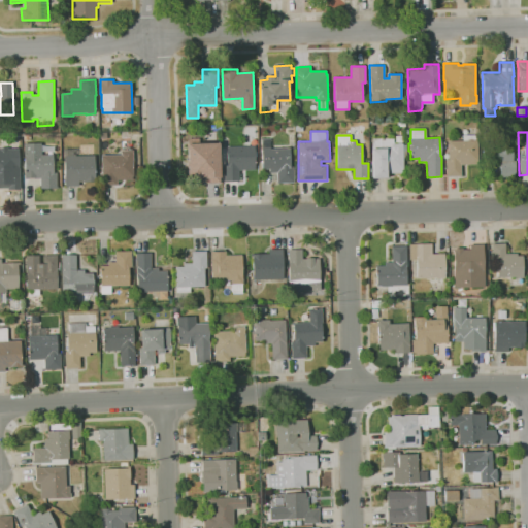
[(461,176),(447,177),(446,160),(449,160),(448,141),(463,141),(463,135),(475,135),(475,140),(477,140),(479,165),(461,165),(461,176)]
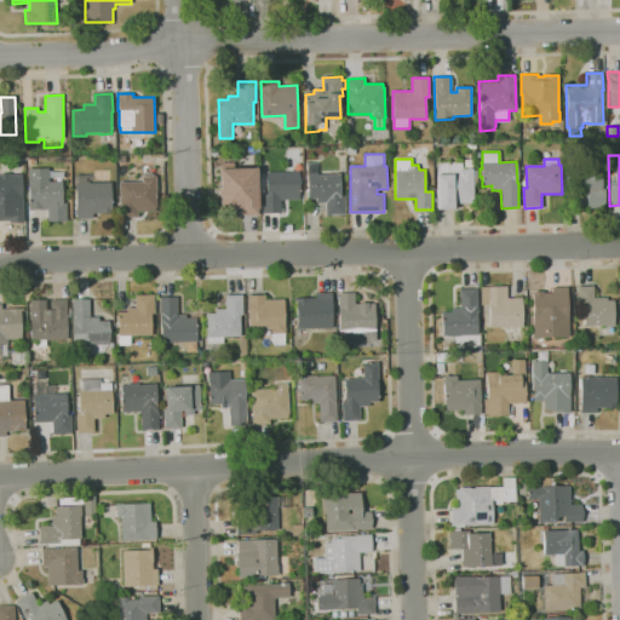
[(437,210),(436,174),(437,174),(437,162),(448,162),(452,162),(453,162),(453,161),(463,161),(463,170),(468,168),(468,167),(472,167),(472,168),(474,168),(475,204),(455,204),(455,210),(437,210)]
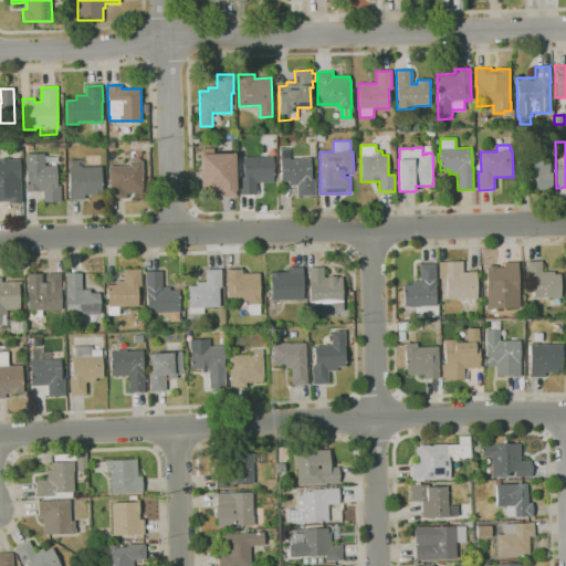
[(220,197),(220,195),(213,195),(213,190),(201,191),(201,179),(200,179),(200,174),(201,174),(201,154),(201,148),(213,148),(213,154),(236,154),(237,190),(237,196),(220,197)]
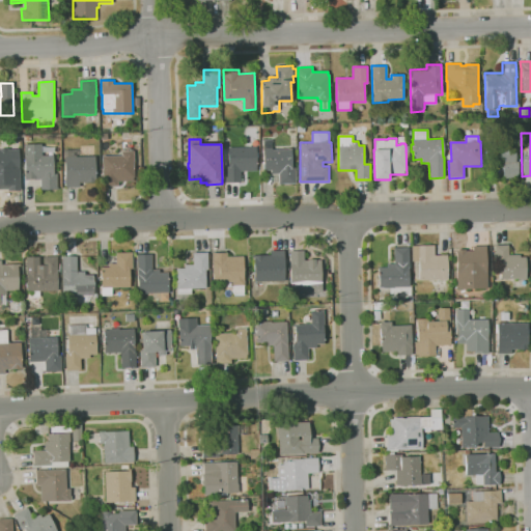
[(296,184),(279,185),(279,174),(272,174),(272,170),(263,170),(262,139),(272,139),(272,149),(291,149),(291,168),(296,168),(296,184)]
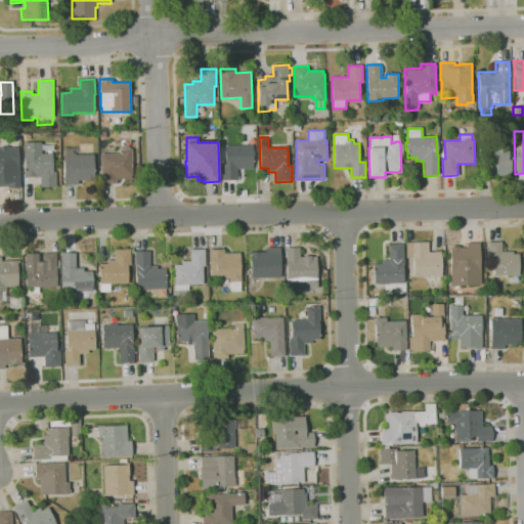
[(496,178),(496,166),(479,166),(479,142),(508,141),(508,159),(511,159),(511,177),(496,178)]
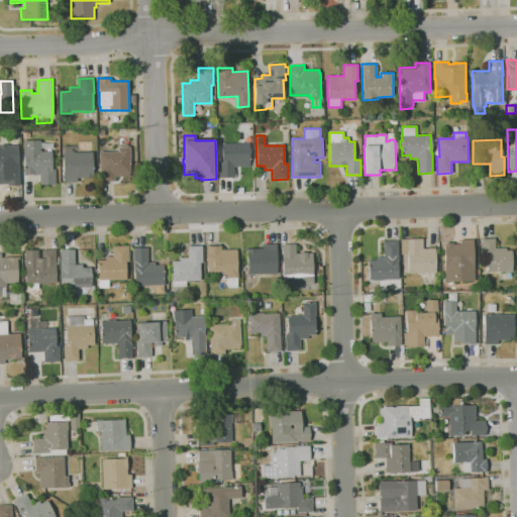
[(40,185),(39,175),(25,175),(24,153),(23,153),(23,140),(40,140),(40,151),(52,151),(53,169),(56,169),(56,183),(57,183),(57,185),(40,185)]
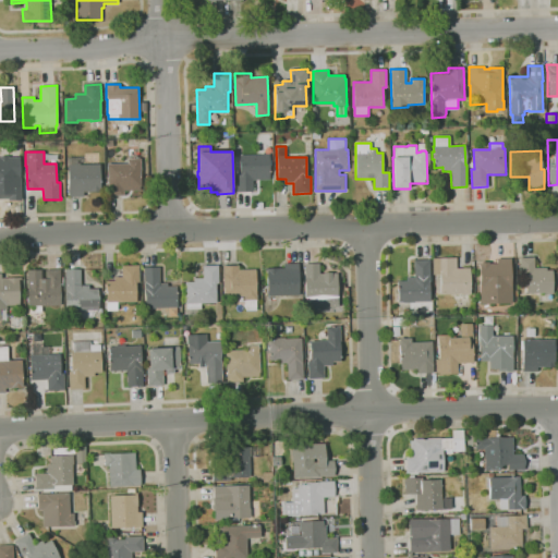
[(238,193),(237,174),(240,174),(239,155),(259,155),(259,154),(269,153),(270,180),(253,180),(253,192),(238,193)]
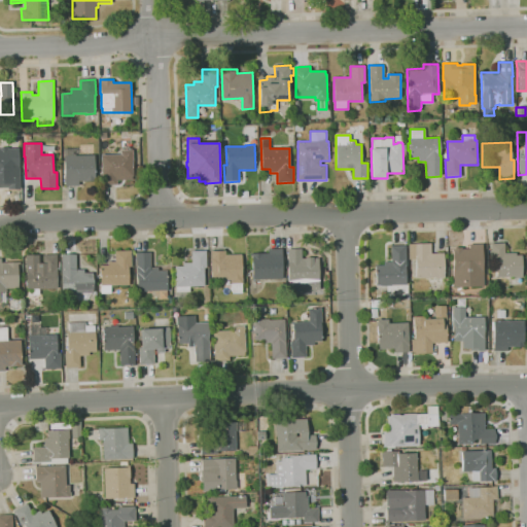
[(0,188),(0,148),(1,148),(1,147),(10,147),(10,148),(16,148),(16,169),(7,169),(7,172),(0,172),(1,188),(0,188)]
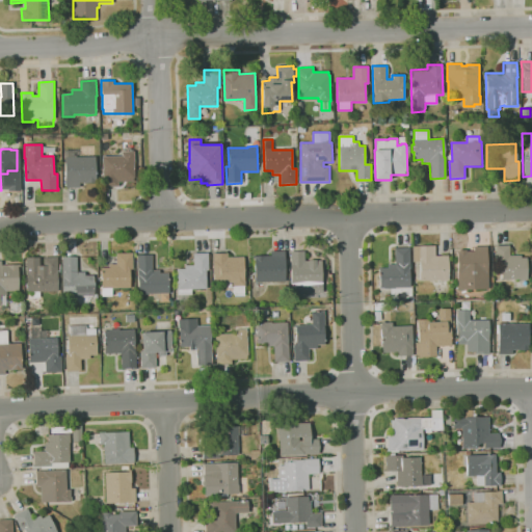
[(65,187),(65,158),(65,151),(76,151),(76,157),(96,156),(96,181),(100,181),(100,183),(80,183),(80,187),(65,187)]
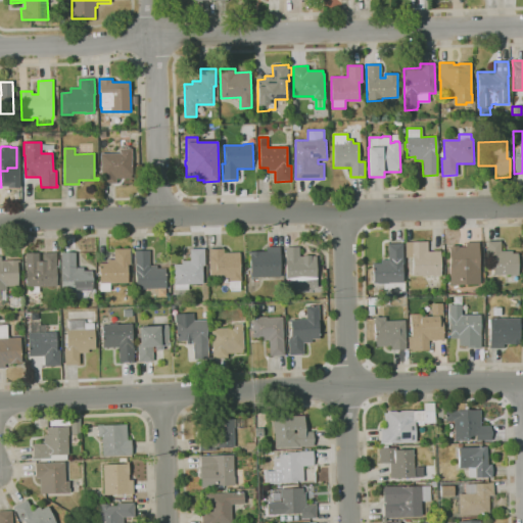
[(101,184),(100,153),(120,153),(120,149),(127,149),(127,148),(131,148),(131,149),(132,149),(133,176),(132,176),(132,179),(116,179),(116,183),(101,184)]
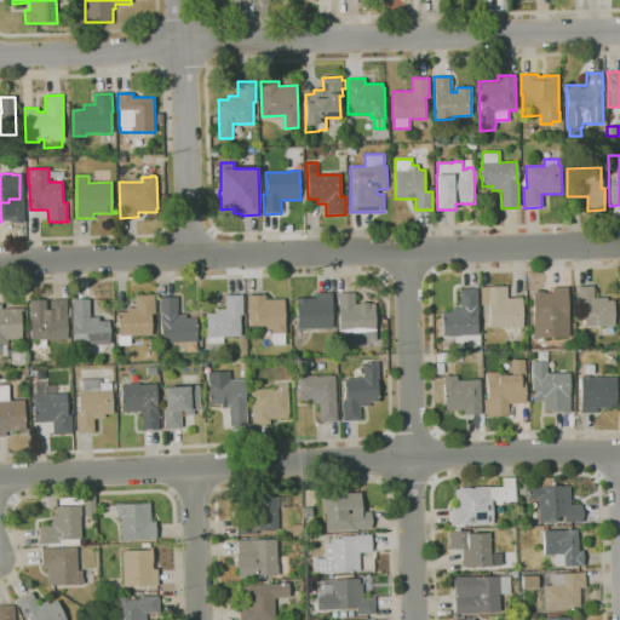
[(514,327),(514,326),(489,327),(488,305),(481,305),(481,287),(507,286),(507,298),(522,298),(523,327),(514,327)]
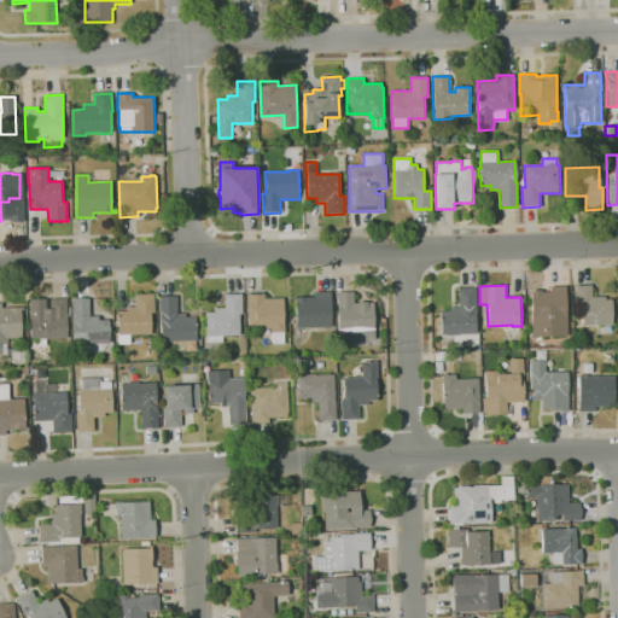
[(612,326),(602,326),(602,325),(582,325),(582,303),(576,304),(576,285),(592,285),(592,297),(605,297),(605,299),(612,298),(612,326)]
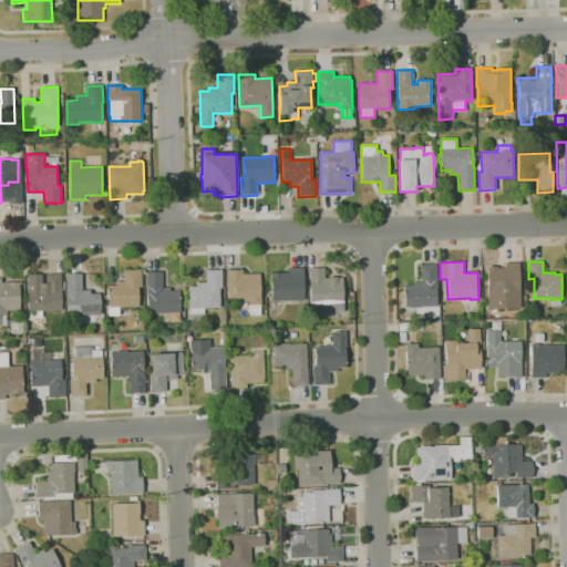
[(488,309),(487,268),(488,268),(488,266),(497,266),(497,268),(505,268),(505,263),(518,263),(521,308),(488,309)]
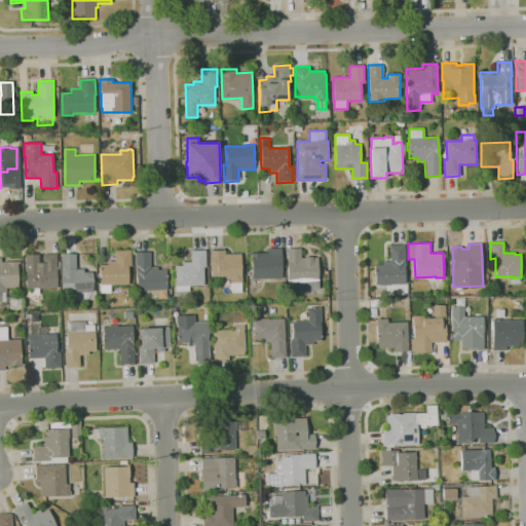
[(390,286),(380,286),(380,285),(375,285),(375,265),(383,265),(383,261),(390,261),(390,245),(405,245),(406,284),(390,284),(390,286)]
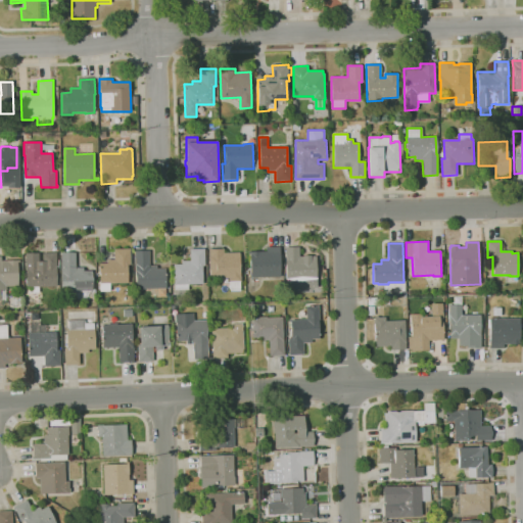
[(250,277),(250,253),(248,253),(248,251),(267,251),(266,247),(280,247),(281,276),(250,277)]
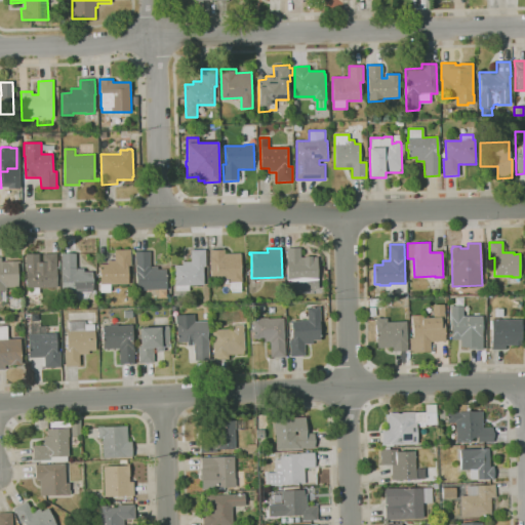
[(308,290),(308,281),(287,282),(287,264),(286,248),(300,248),(300,257),(317,257),(318,290),(308,290)]
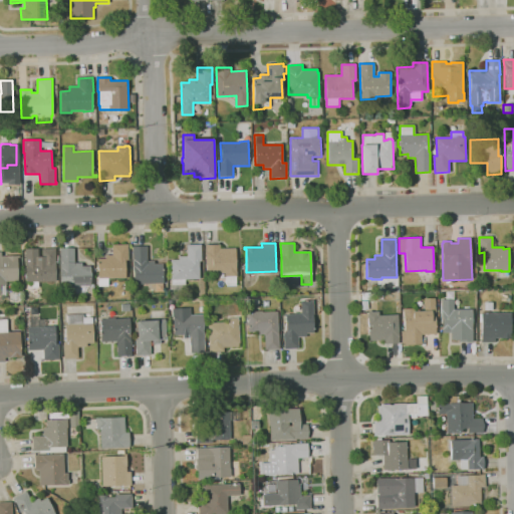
[(98,286),(97,259),(105,259),(105,255),(112,255),(112,245),(127,244),(127,245),(131,245),(131,260),(125,260),(125,278),(108,278),(108,286),(98,286)]
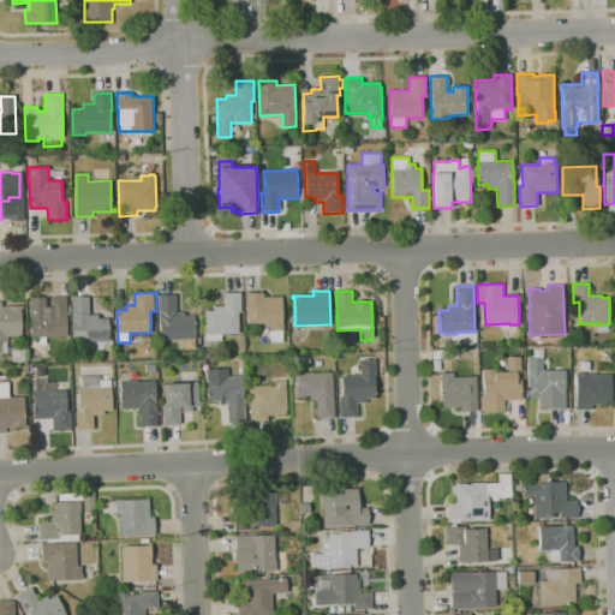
[(206,341),(206,334),(204,335),(204,311),(214,310),(214,306),(224,306),(224,293),(240,292),(240,293),(243,293),(244,311),(242,312),(238,312),(239,334),(221,334),(221,341),(206,341)]
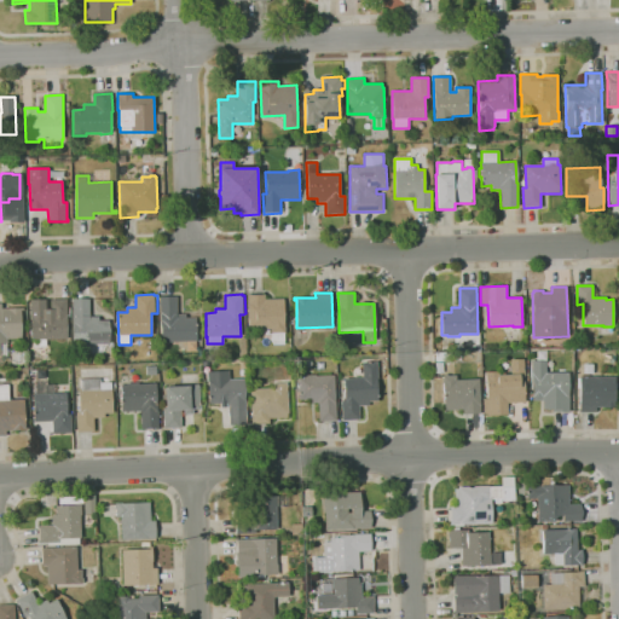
[(179,350),(178,342),(161,342),(160,298),(162,296),(162,295),(174,295),(174,296),(177,296),(178,314),(186,314),(186,318),(196,318),(197,350),(179,350)]
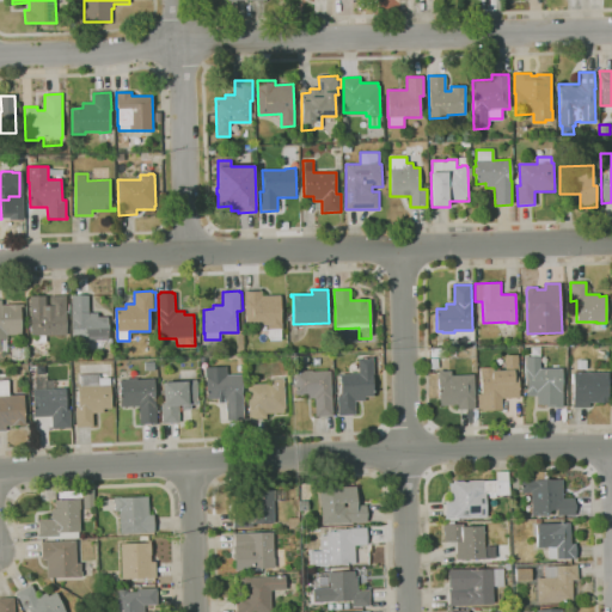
[(269,341),(269,330),(268,330),(268,325),(245,326),(245,292),(262,292),(262,295),(281,295),(281,308),(281,320),(282,320),(282,330),(281,330),(281,341),(269,341)]
